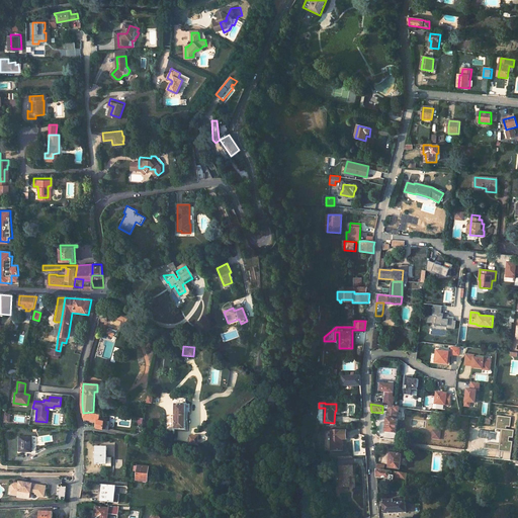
[(185,405),(174,405),(174,430),(185,430),(185,405)]
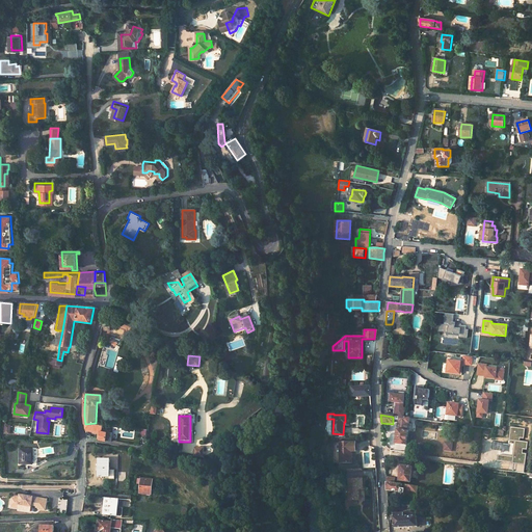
[(397,430),(396,444),(406,446),(410,419),(400,418),(399,430),(397,430)]
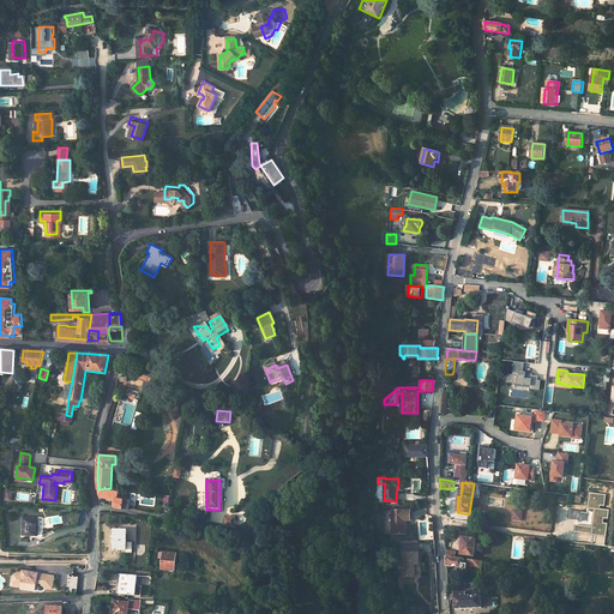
[(110,488),(98,489),(98,495),(116,498),(115,507),(128,510),(130,500),(124,499),(124,498),(118,497),(119,489),(110,488)]
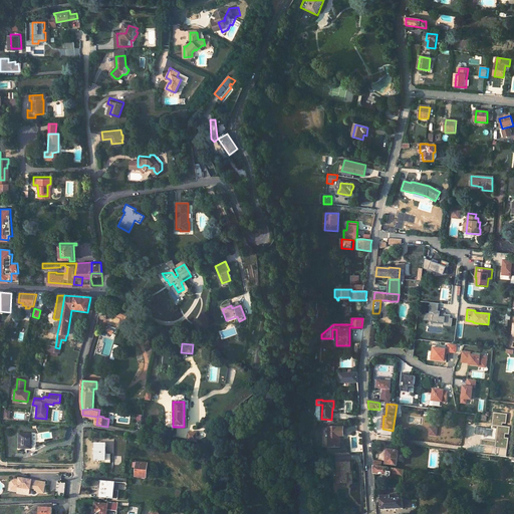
[(344,428),(329,429),(330,448),(342,448),(341,437),(344,436),(344,428)]
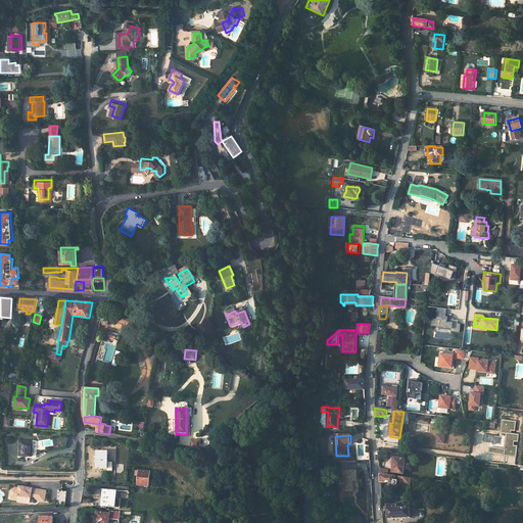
[(33,442),(20,441),(18,457),(32,458),(33,442)]
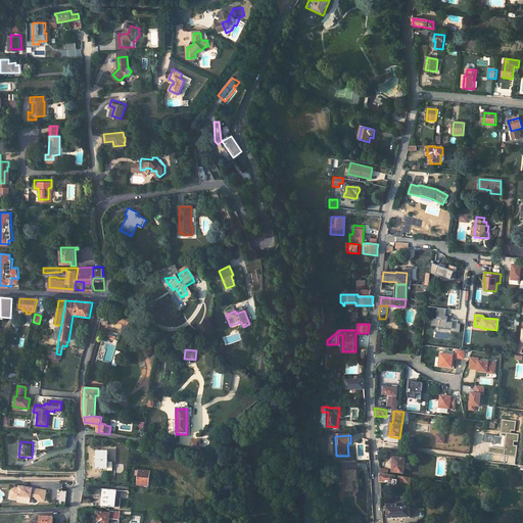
[(200,442),(192,441),(192,448),(200,449),(200,442)]
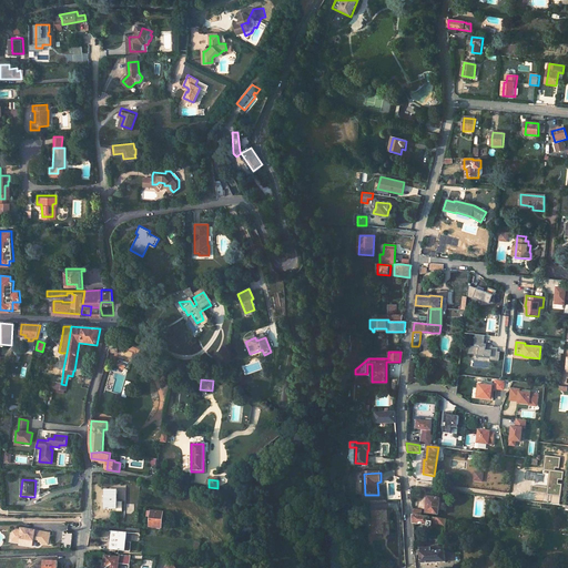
[(117,493),(104,492),(103,509),(114,510),(117,493)]
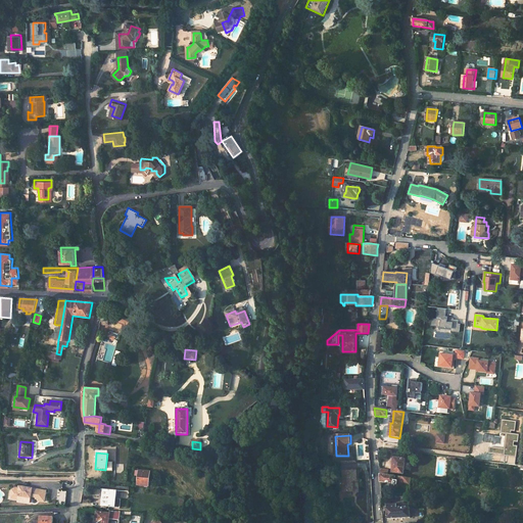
[(406,460),(394,459),(392,473),(403,474),(406,460)]
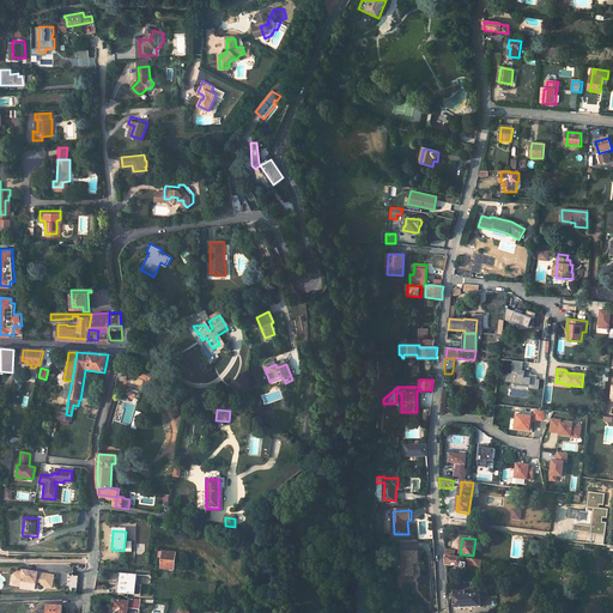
[(418,552),(402,553),(402,577),(414,577),(414,564),(418,564),(418,552)]
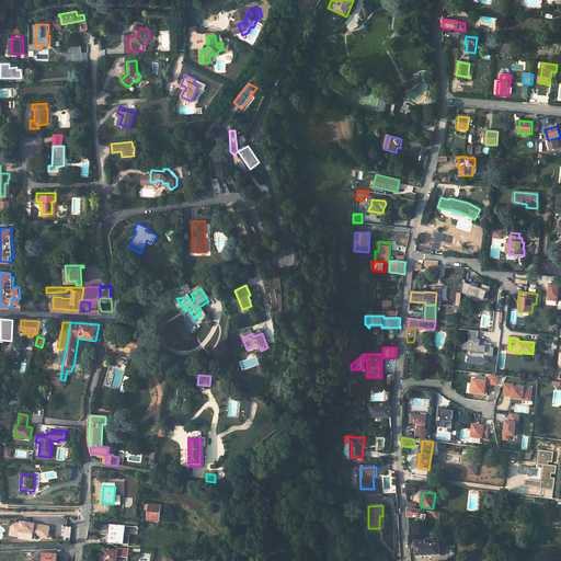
[(161,507),(149,506),(148,521),(160,522),(161,507)]
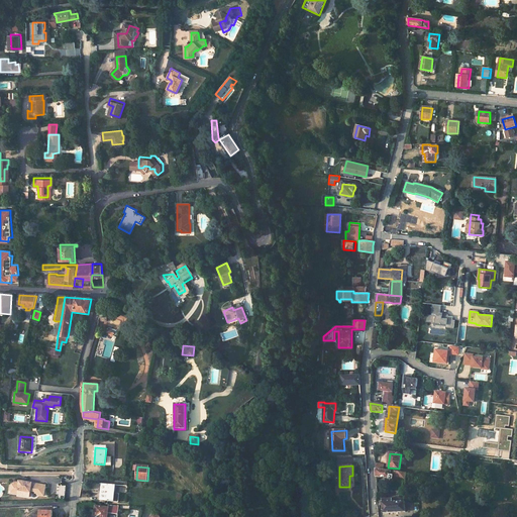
[(383,470),(377,470),(377,477),(389,479),(393,480),(393,479),(406,481),(407,473),(383,470)]
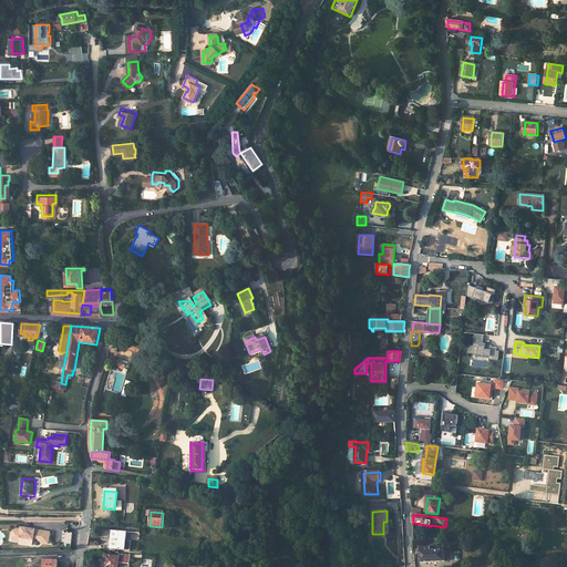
[(52,543),(54,533),(24,528),(23,533),(17,533),(17,539),(21,540),(22,539),(37,542),(37,540),(42,540),(43,542),(52,543)]
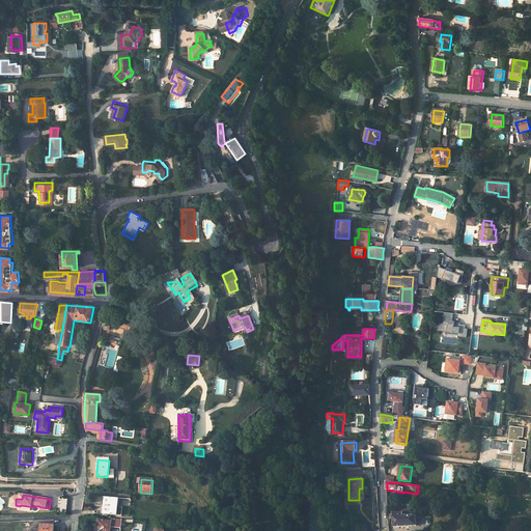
[(103,514),(120,515),(121,508),(117,507),(117,499),(103,497),(102,510),(104,510),(103,514)]
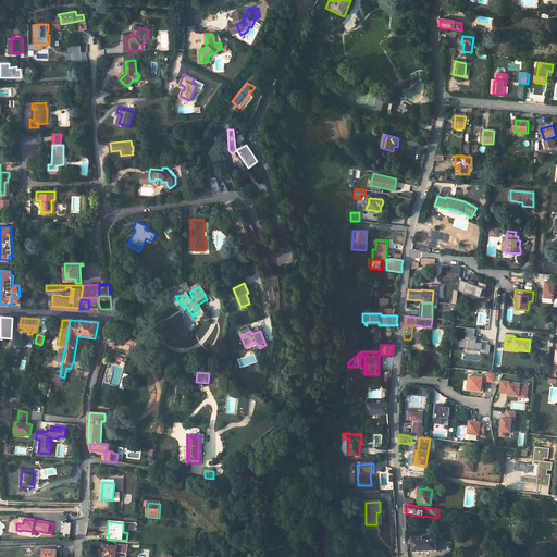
[(69,524),(60,523),(59,537),(67,537),(69,524)]
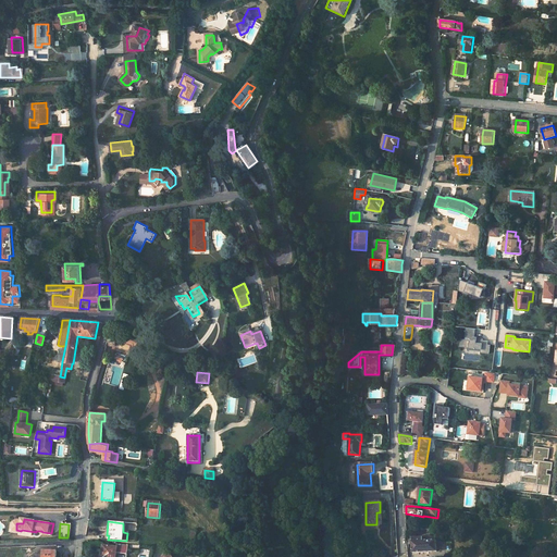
[(423,537),(407,539),(407,545),(412,545),(413,553),(437,552),(436,541),(423,541),(423,537)]
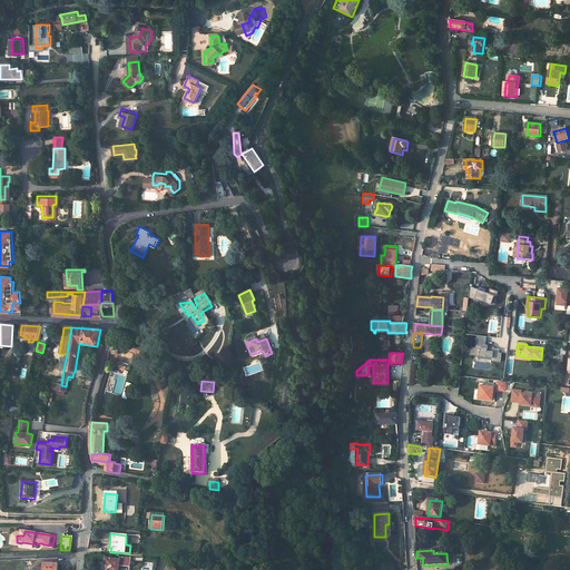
[(101,563),(100,569),(118,569),(119,566),(129,568),(131,559),(119,558),(119,560),(106,559),(105,563),(101,563)]
